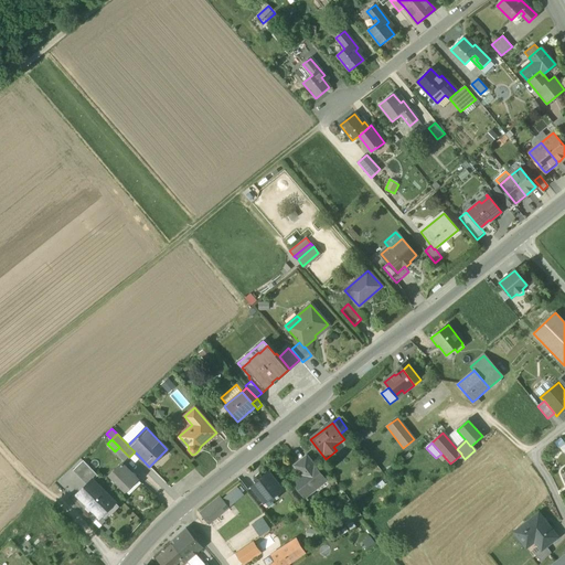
[(125,461),(129,457),(119,447),(115,451),(125,461)]
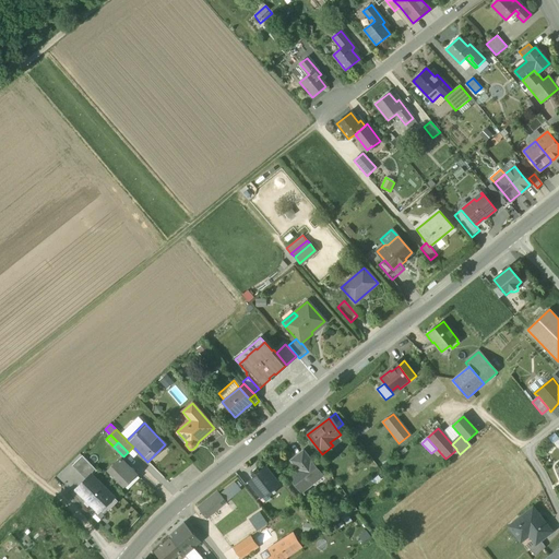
[(304,452),(313,465),(319,462),(308,448),(304,452)]
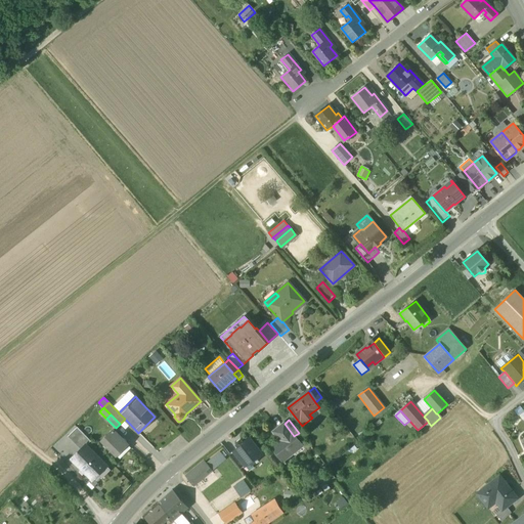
[(274,451),(282,462),(302,446),(294,436),(285,424),(273,432),(280,441),(282,444),(274,451)]
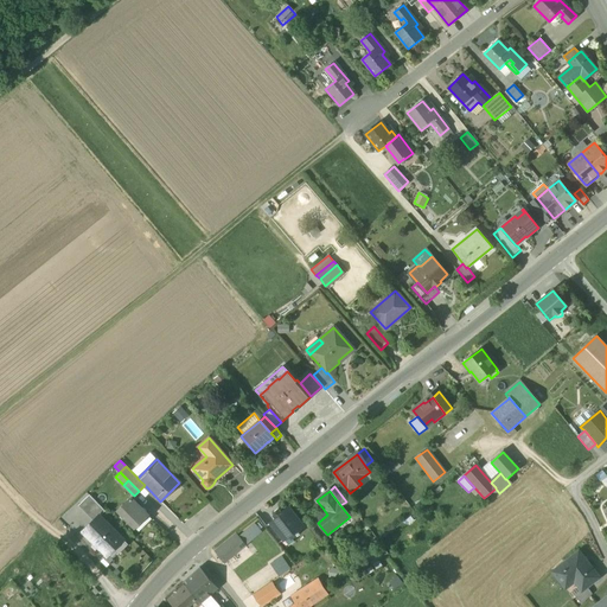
[(77,505),(83,511),(94,500),(89,494),(77,505)]
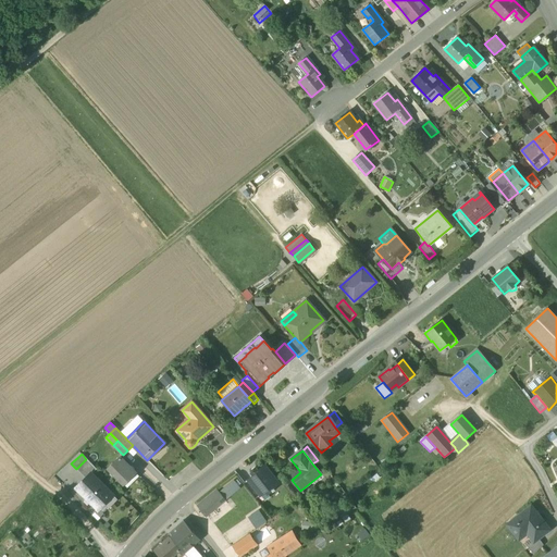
[(109,469),(123,483),(136,471),(120,455),(118,457),(119,458),(109,469)]
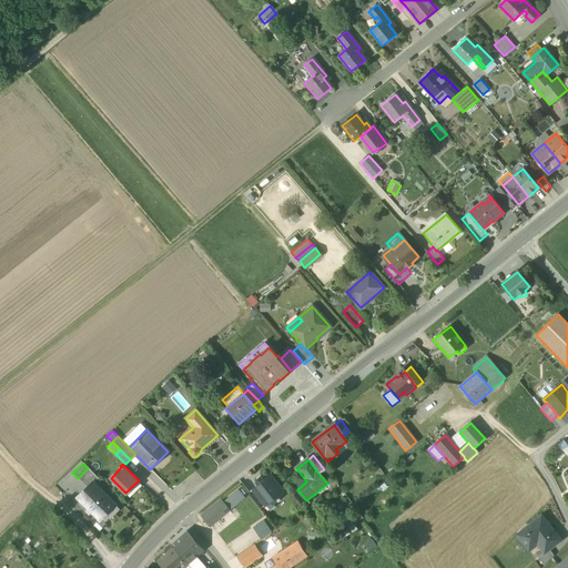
[(78,478),(87,488),(92,483),(98,478),(88,468),(78,478)]
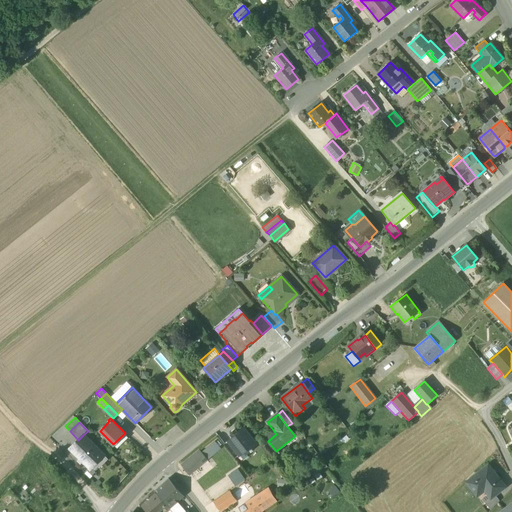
[(244,452),(246,454),(250,451),(251,452),(253,450),(252,449),(257,446),(243,428),(237,433),(236,432),(231,436),(233,438),(232,439),(236,444),(237,443),(244,452)]
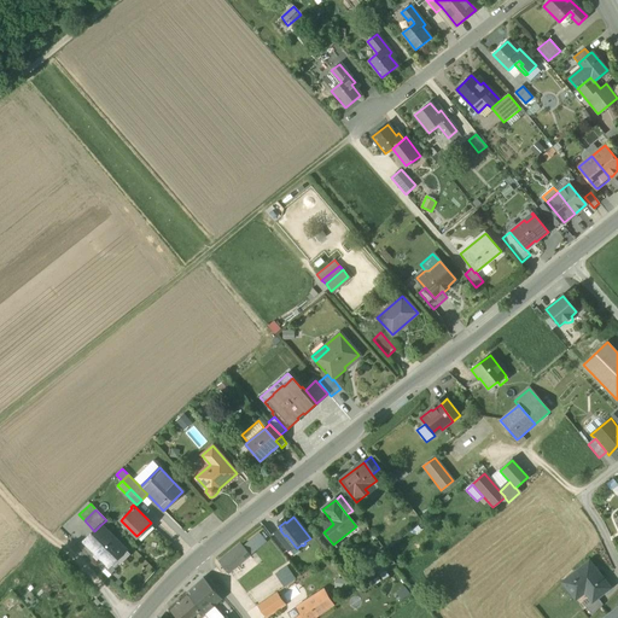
[(333,524),(331,520),(321,528),(324,532),(333,524)]
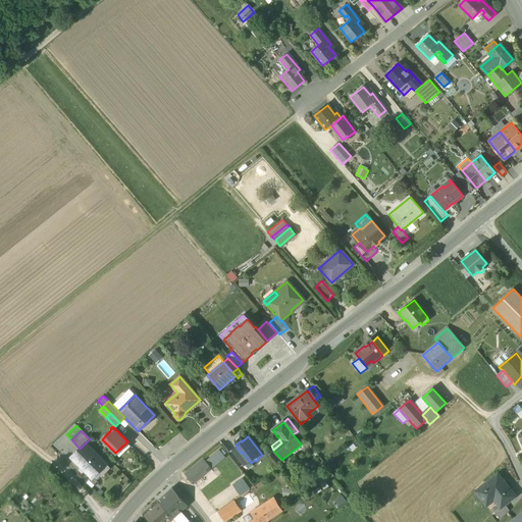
[(90,478),(96,472),(105,464),(85,444),(80,449),(70,458),(90,478)]
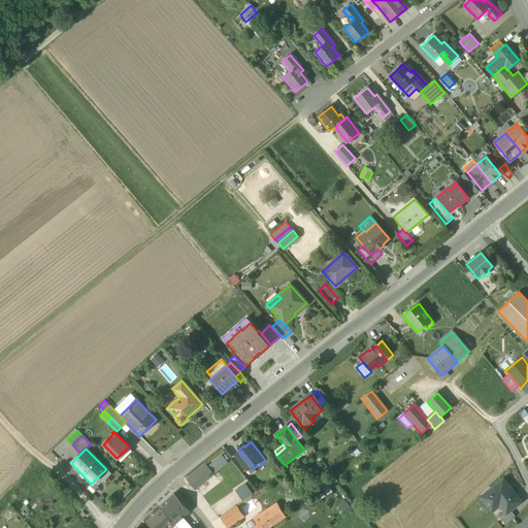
[(239,453),(235,455),(246,470),(252,466),(244,457),(243,458),(239,453)]
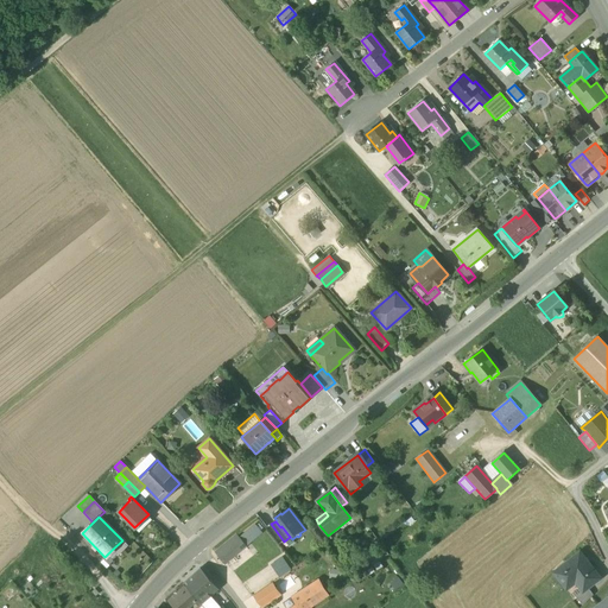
[(254,524),(238,537),(246,546),(253,540),(251,537),(260,530),(254,524)]
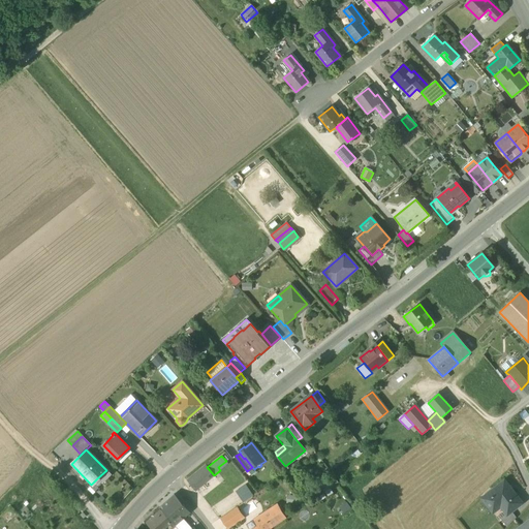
[(243,474),(247,471),(236,456),(230,460),(243,474)]
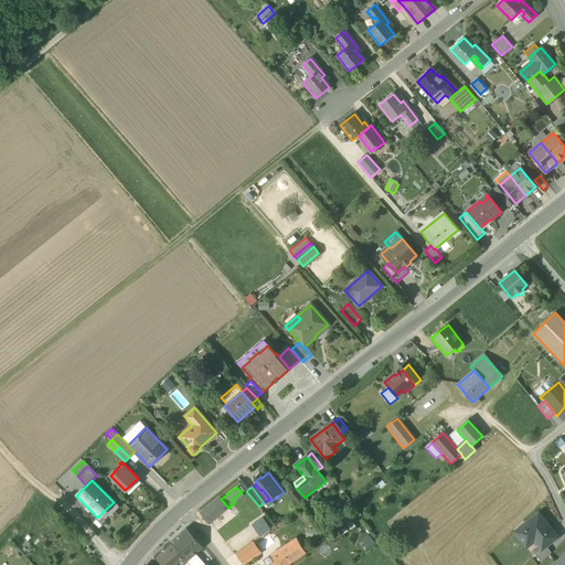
[(200,514),(209,524),(228,508),(221,499),(220,498),(200,514)]
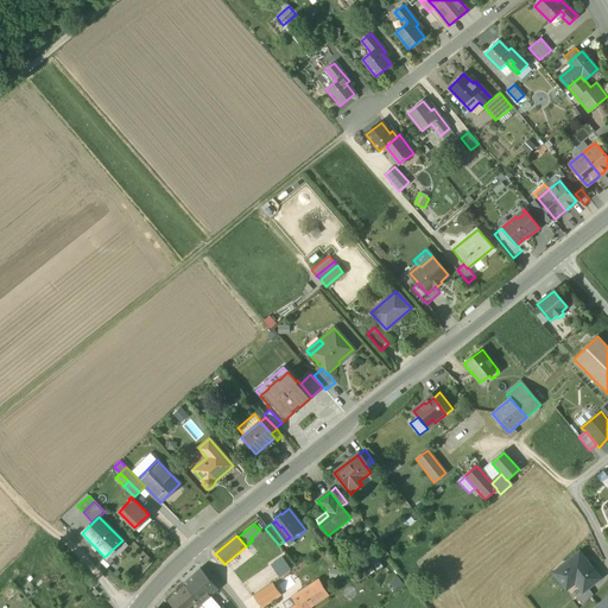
[(126,545),(122,540),(112,550),(113,551),(119,552),(126,545)]
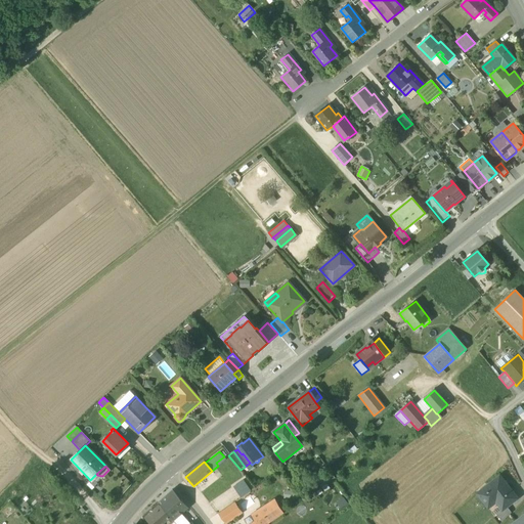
[(500,510),(501,511),(506,508),(517,499),(506,485),(505,486),(498,478),(477,494),(484,504),(491,498),(500,510)]
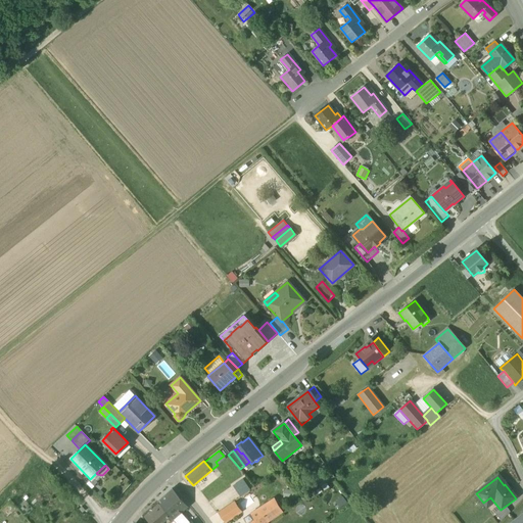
[(233,486),(237,491),(245,485),(242,480),(233,486)]
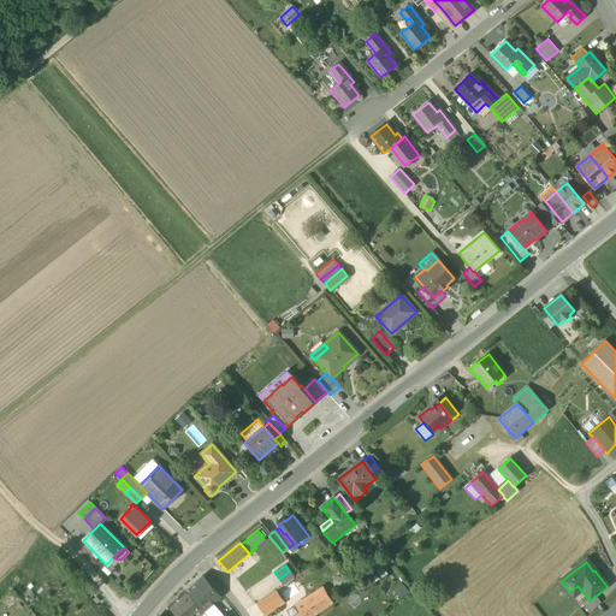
[(294,579),(289,572),(279,579),(283,585),(294,579)]
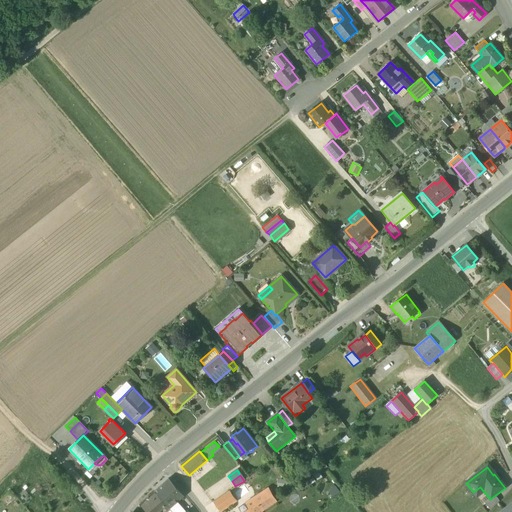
[(168,480),(154,492),(170,509),(177,503),(183,497),(168,480)]
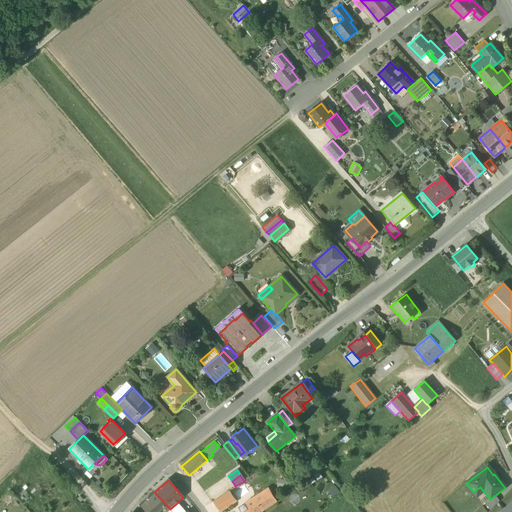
[(251,511),(260,511),(275,501),(268,490),(247,503),(250,509),(251,511)]
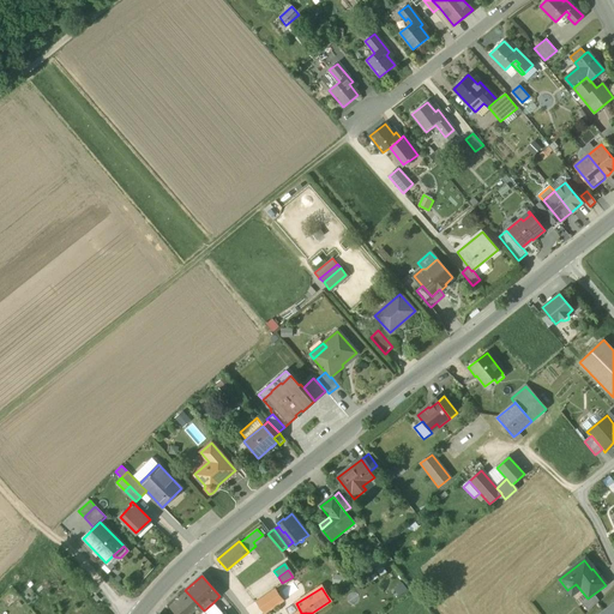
[(199,613),(204,611),(185,590),(168,605),(175,613),(199,613)]
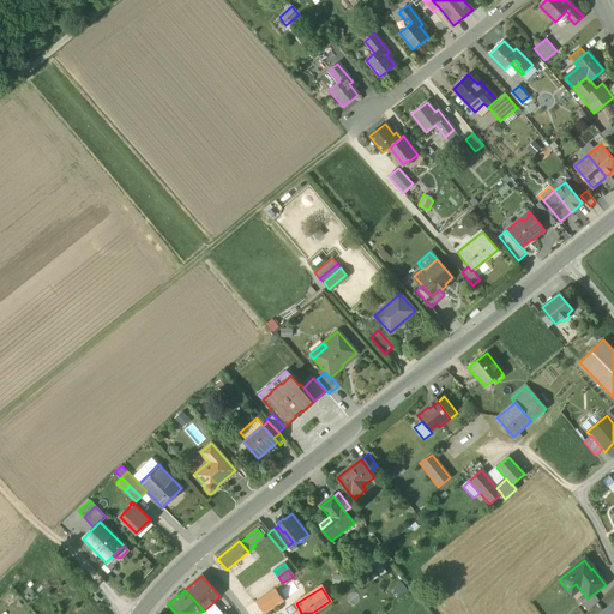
[(256,602),(264,613),(282,602),(274,590),(256,602)]
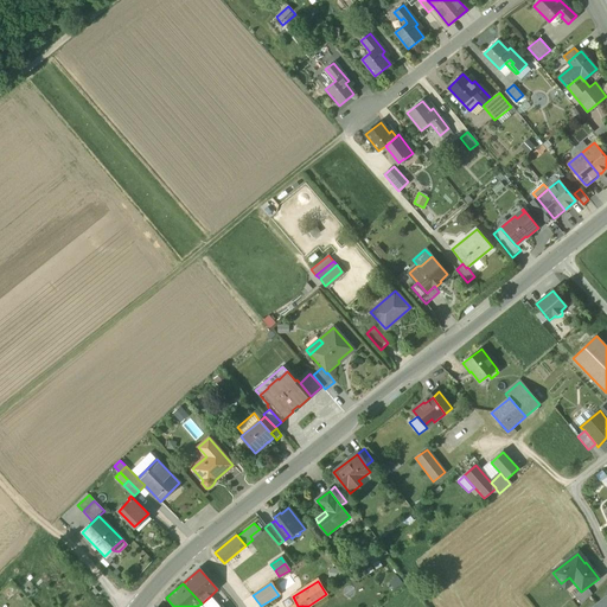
[(574,596),(581,606),(592,595),(586,588),(581,592),(580,590),(574,596)]
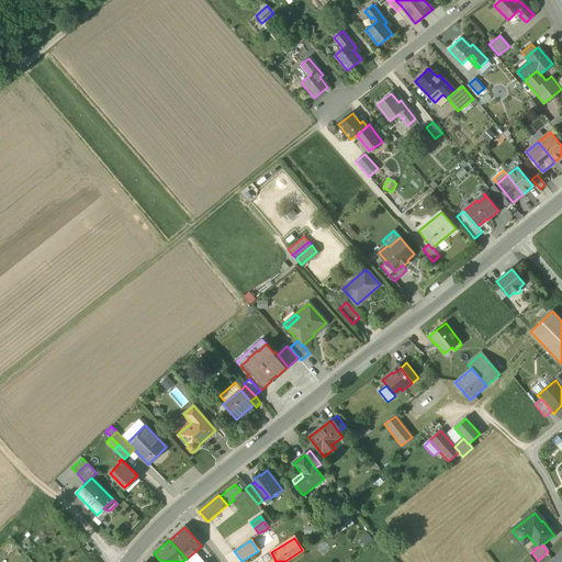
[(561,561),(561,551),(548,561),(561,561)]
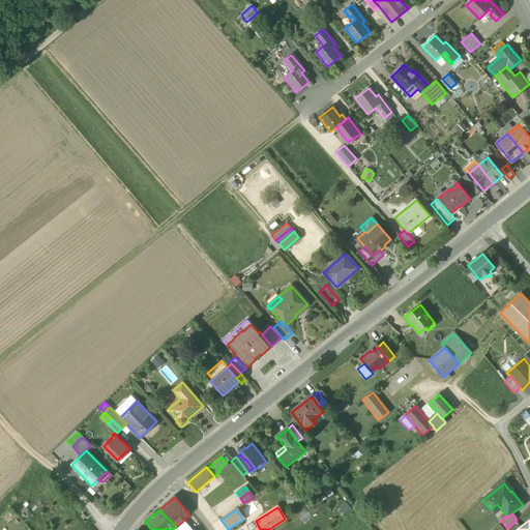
[(192,529),(183,521),(176,527),(178,529),(192,529)]
